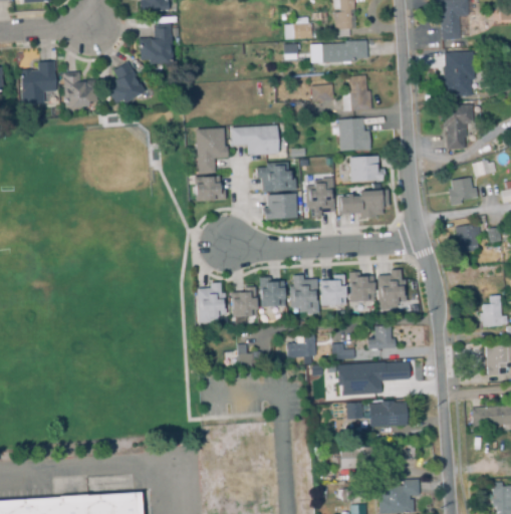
[(140,0),(140,9),(142,9),(142,11),(168,10),(168,0),(140,0)]
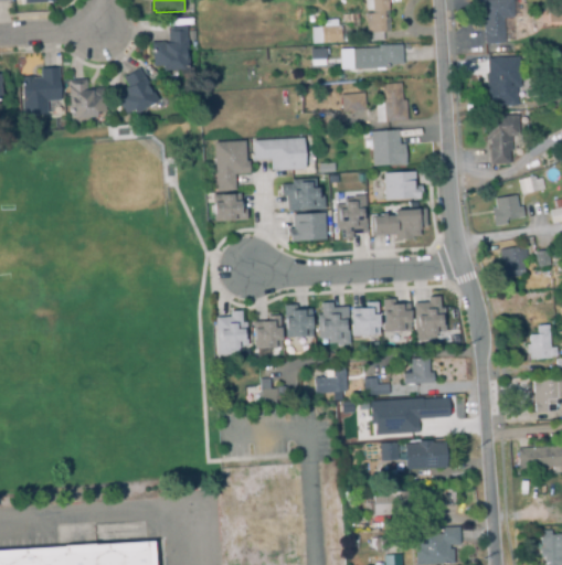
[(367,0),(389,0),(391,32),(384,32),(385,40),(372,41),(371,32),(369,33),(368,13),(374,13),(374,10),(368,10),(367,0)]
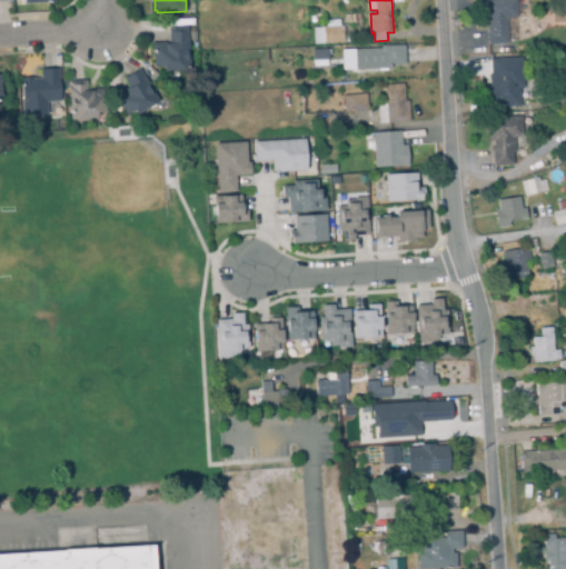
[(517,0),(519,17),(508,18),(509,42),(489,45),(488,16),(486,16),(486,18),(484,18),(483,0),(517,0)]
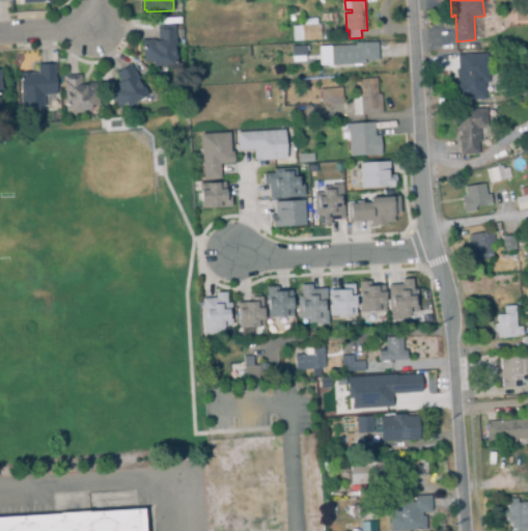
[(294,26),(304,25),(304,19),(318,18),(318,24),(321,24),(321,25),(323,25),(324,38),(322,38),(322,39),(295,40),(294,26)]
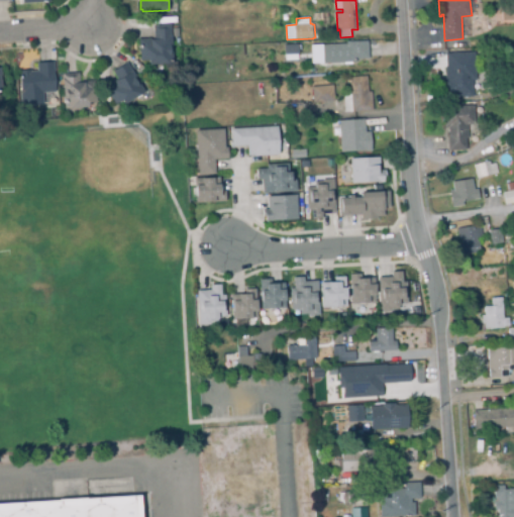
[(139,38),(149,38),(149,39),(155,39),(155,25),(171,24),(174,64),(149,65),(149,61),(140,61),(139,38)]
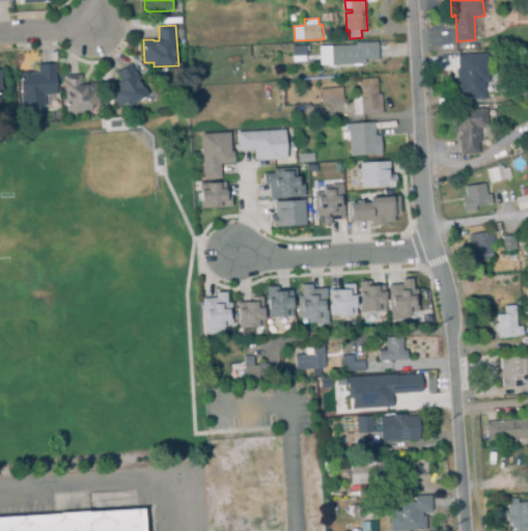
[(325,31),(326,38),(342,37),(342,30),(325,31)]
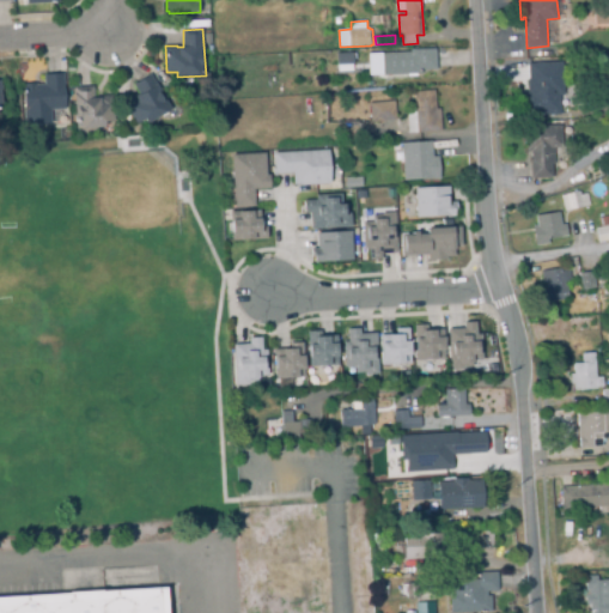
[(370,53),(412,52),(412,49),(436,48),(437,70),(422,70),(422,73),(384,74),(370,74),(370,53)]
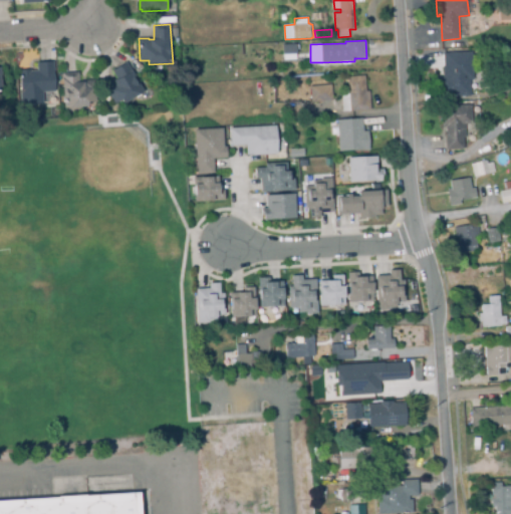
[(283,44),(297,43),(297,58),(283,59),(283,44)]
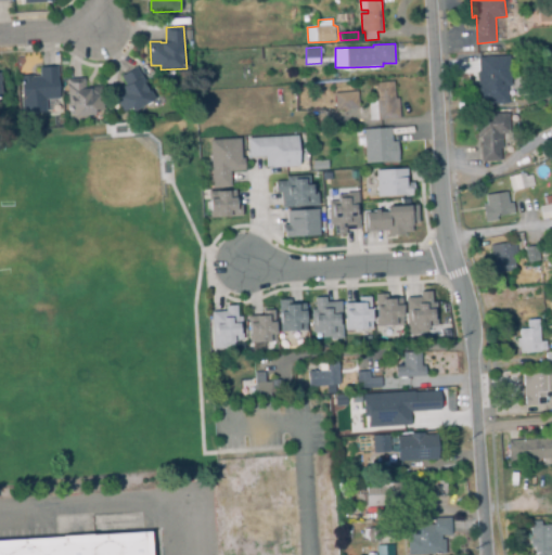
[(479,57),(480,71),(478,71),(479,82),(476,82),(477,105),(510,103),(509,86),(513,85),(511,55),(479,57)]
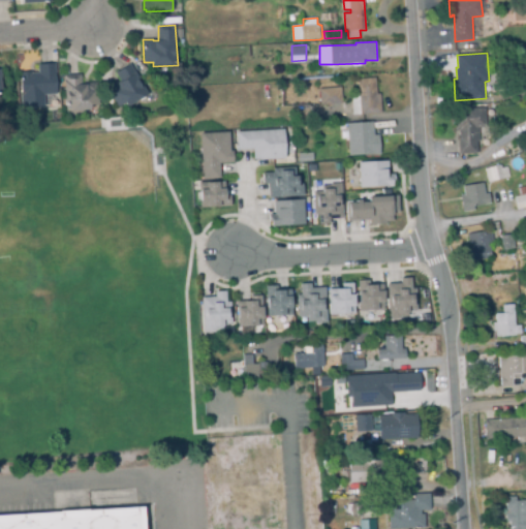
[(33,72),(39,72),(39,64),(56,63),(58,93),(45,94),(45,105),(23,106),(21,71),(33,71),(33,72)]
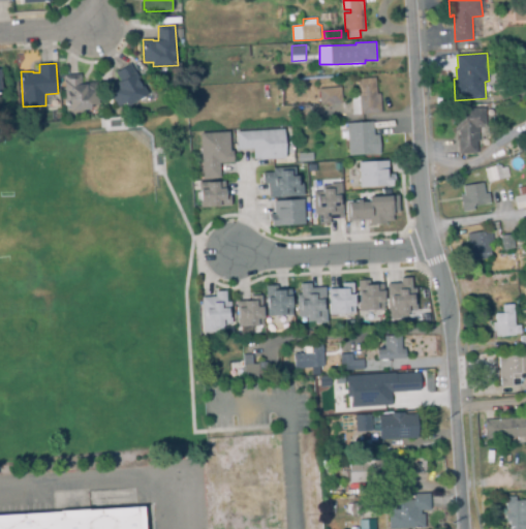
[(131,63),(149,94),(128,105),(125,101),(118,106),(106,88),(117,82),(118,83),(121,81),(116,72),(131,63)]
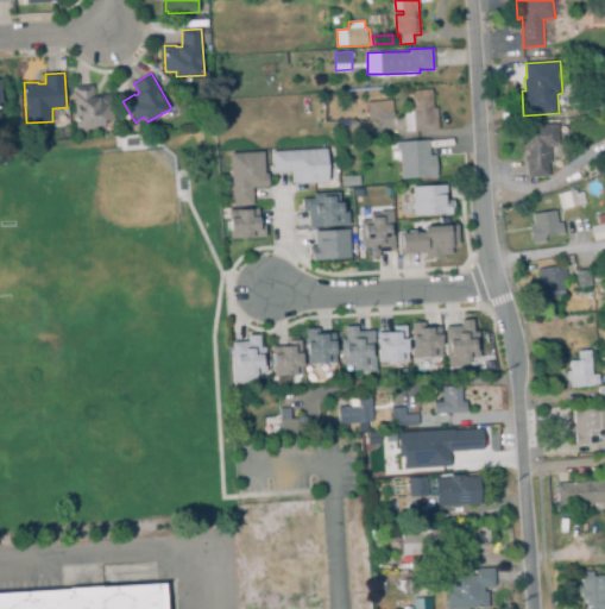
[(75,86),(94,85),(94,96),(100,96),(100,95),(113,94),(114,120),(105,120),(105,126),(76,127),(75,86)]
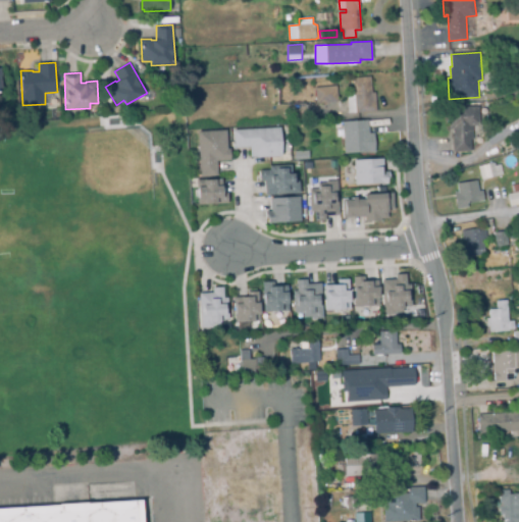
[(372,92),(371,76),(354,77),(355,93),(348,93),(349,112),(378,110),(376,92),(372,92)]
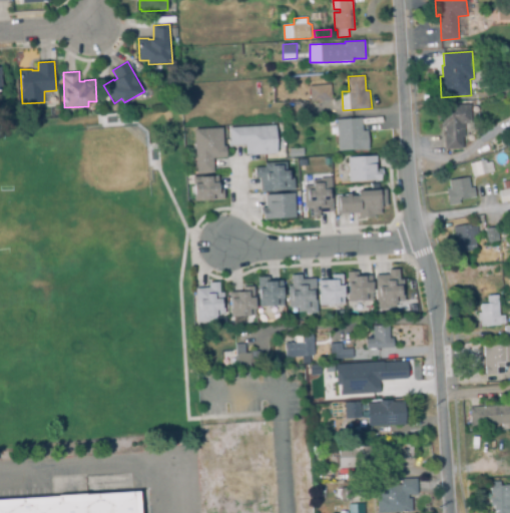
[(311,85),(332,84),(333,99),(312,101),(311,85)]
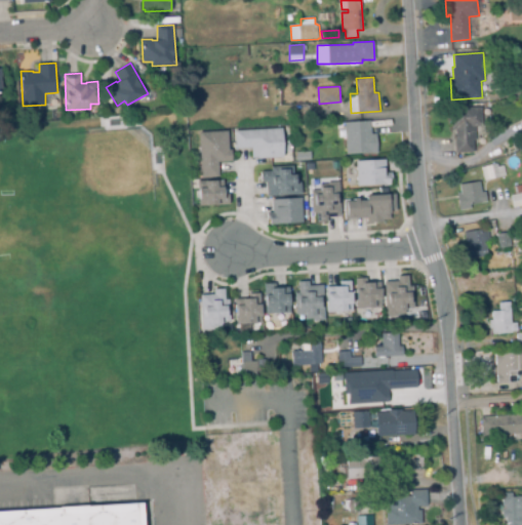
[(482,107),(451,108),(452,129),(455,129),(456,136),(455,136),(455,151),(456,151),(456,152),(474,152),(474,139),(477,139),(477,126),(482,126),(482,107)]
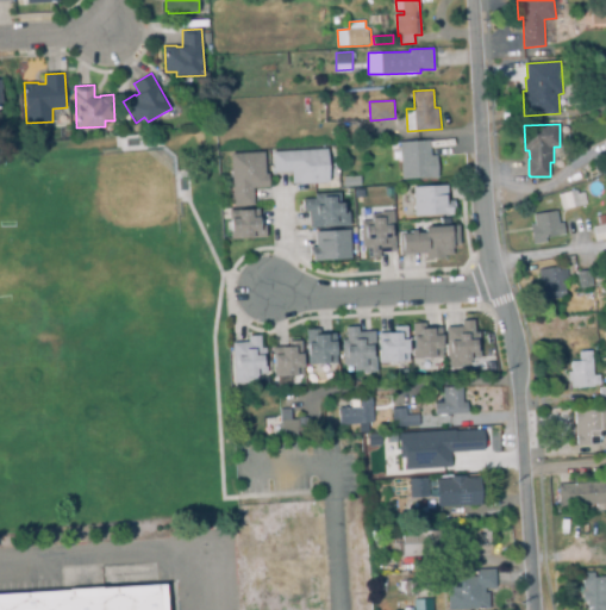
[(400,142),(431,139),(432,155),(437,155),(439,178),(403,180),(400,142)]
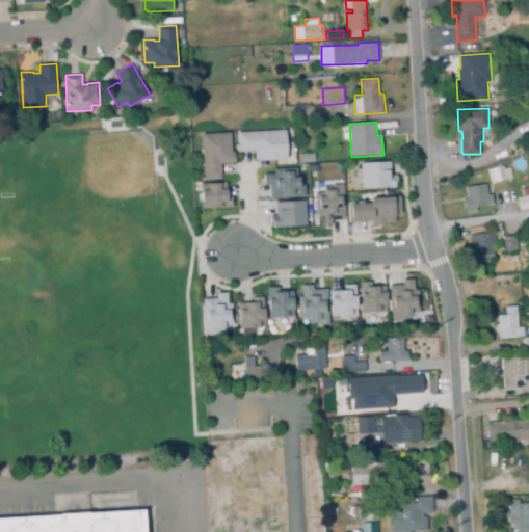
[(238,132),(286,129),(288,159),(256,160),(256,149),(239,150),(238,132)]
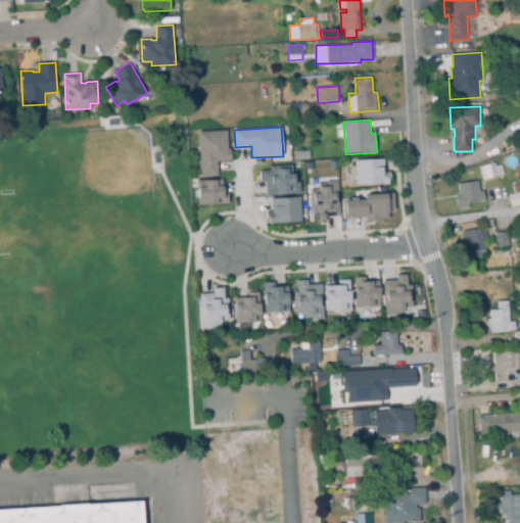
[(198,132),(227,130),(228,148),(231,148),(232,160),(218,161),(219,176),(201,177),(198,132)]
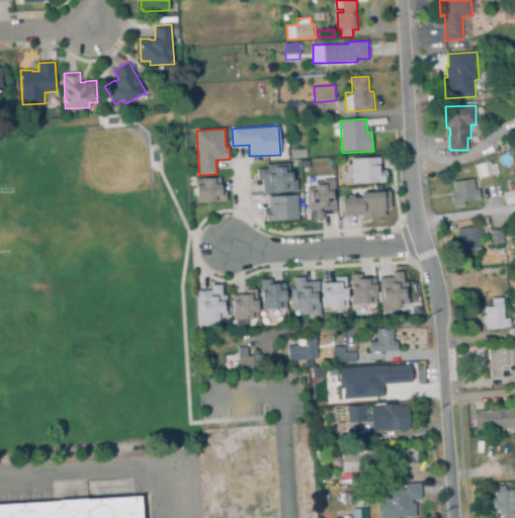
[(293,150),(308,149),(308,157),(293,158),(293,150)]
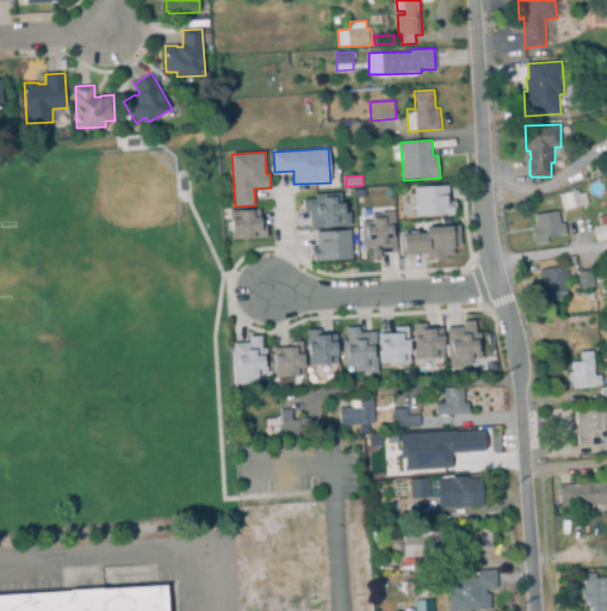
[(415,187),(450,185),(450,201),(456,199),(457,208),(454,208),(454,215),(416,217),(415,187)]
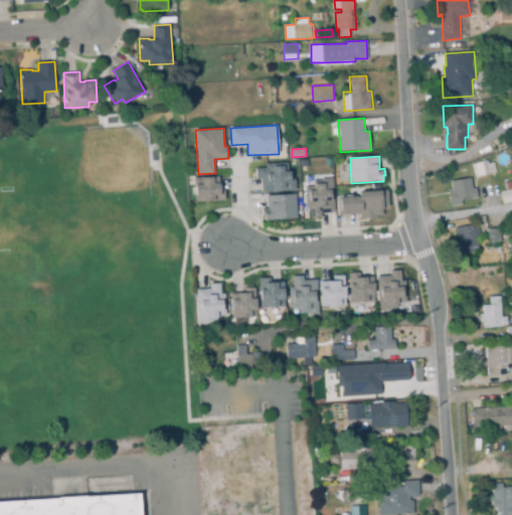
[(473,164),(489,160),(489,163),(495,162),(497,172),(476,177),(473,164)]
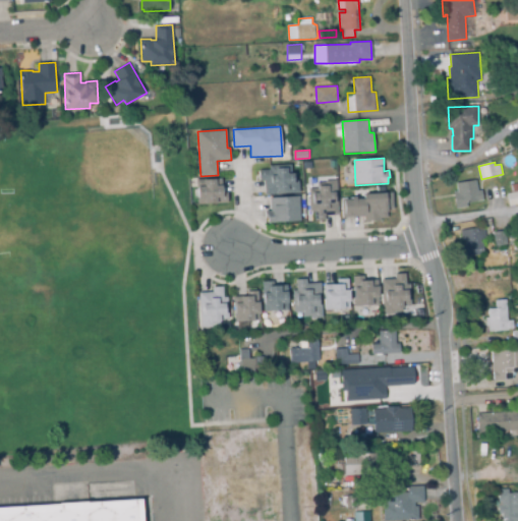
[(260,170),(270,169),(270,165),(292,164),(292,173),(297,172),(298,181),(299,181),(299,192),(266,194),(265,180),(260,181),(260,170)]
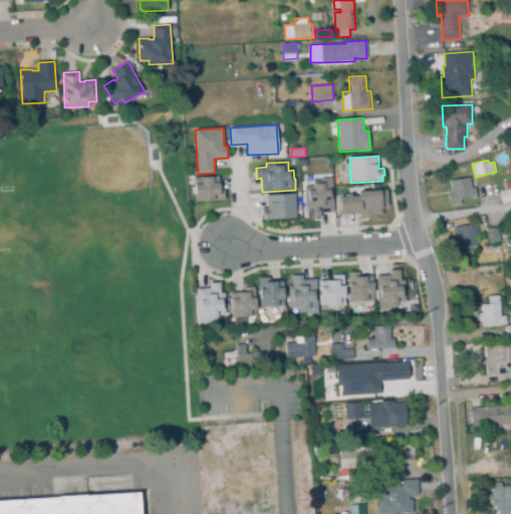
[(194,177),(195,202),(225,200),(224,189),(220,189),(219,176),(194,177)]
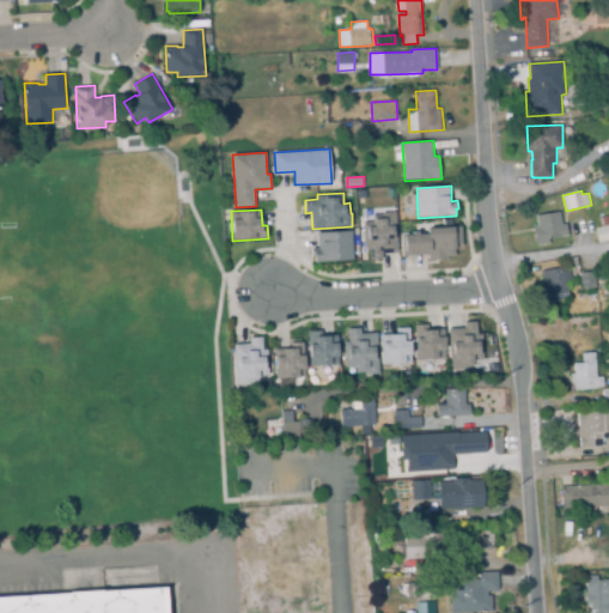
[(537,214),(561,211),(562,224),(567,223),(570,235),(549,238),(550,243),(537,246),(534,225),(539,224),(537,214)]
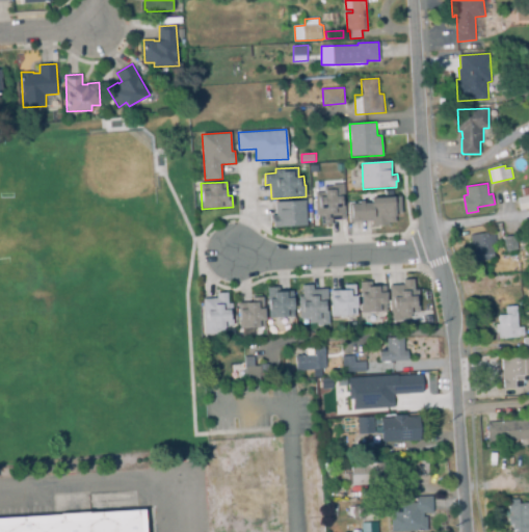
[(316,192),(325,192),(324,186),(333,186),(333,184),(344,184),(346,219),(333,219),(333,225),(321,225),(320,214),(317,214),(316,192)]
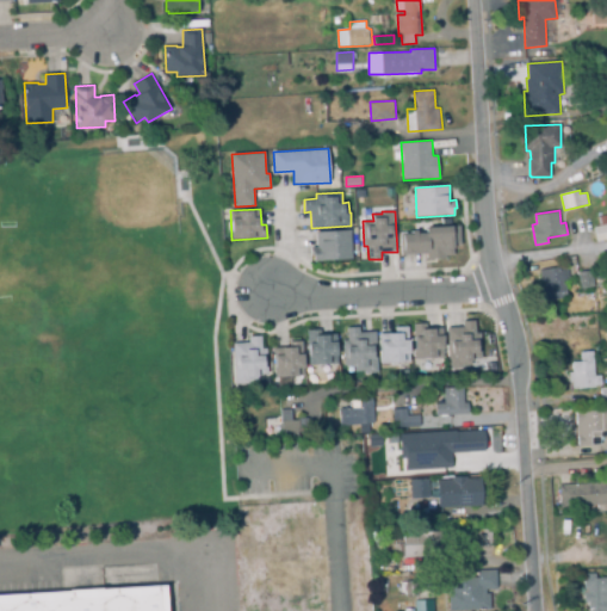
[(595,227),(600,226),(598,217),(606,215),(606,240),(598,242),(595,227)]
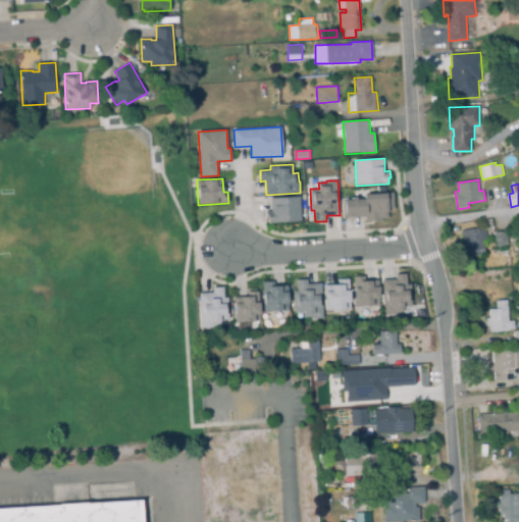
[(364,194),(394,193),(394,209),(388,209),(388,218),(381,218),(381,220),(365,221),(365,216),(344,216),(344,200),(353,200),(352,197),(358,197),(358,199),(364,199),(364,194)]
